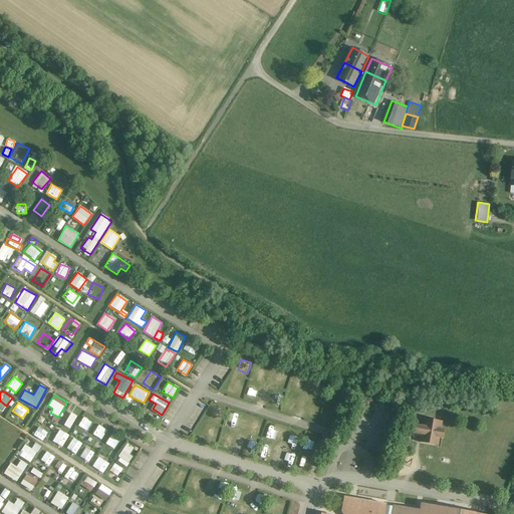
[(60,423),(70,428),(77,415),(67,410),(60,423)]
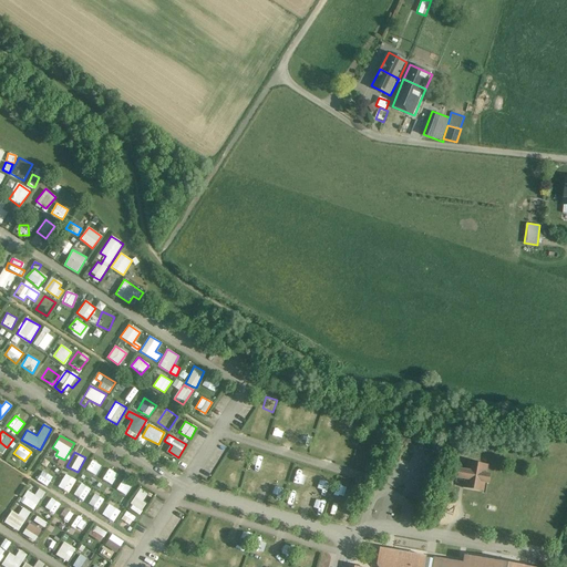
[(487,465),(467,462),(466,471),(457,470),(456,478),(465,480),(463,488),(483,492),(484,483),(488,484),(490,475),(486,474),(487,465)]
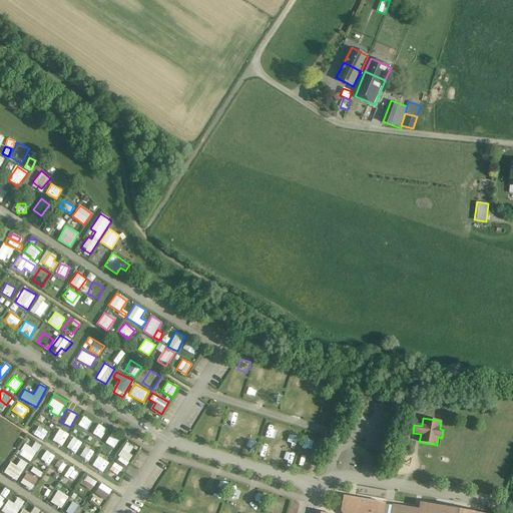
[(95,440),(99,429),(94,427),(90,438),(95,440)]
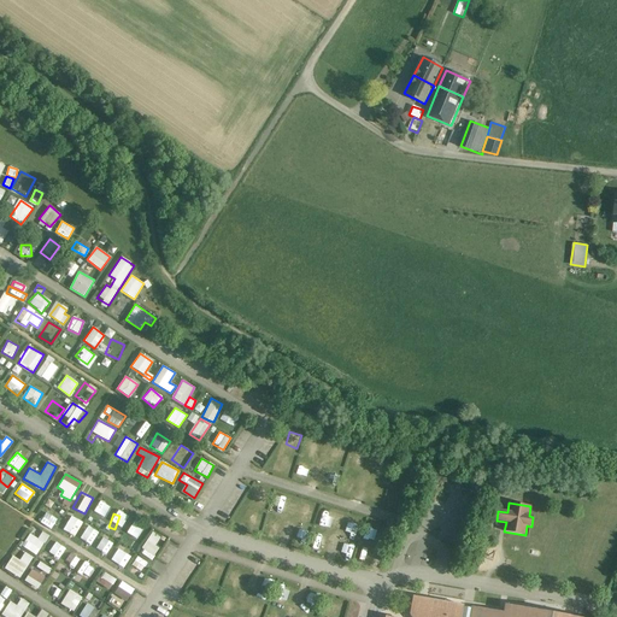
[(70,518),(63,528),(72,535),(81,526),(70,518)]
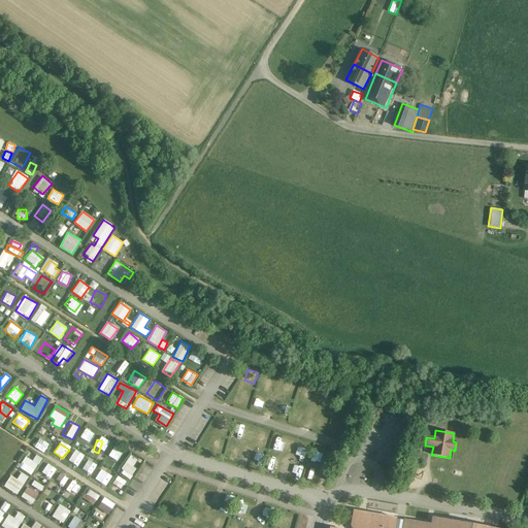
[(108,456),(117,461),(123,453),(113,448),(108,456)]
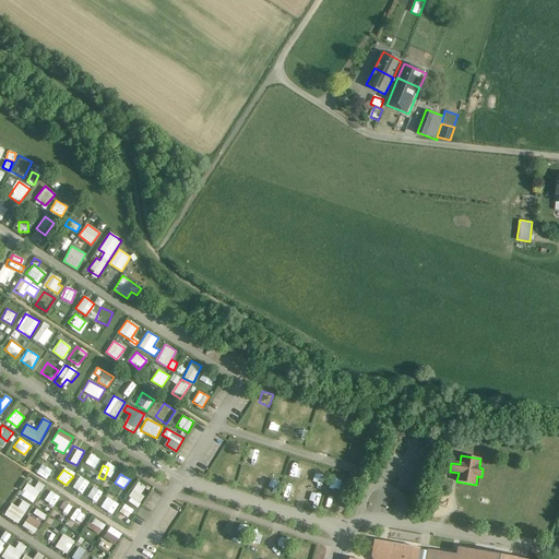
[(345,485),(347,476),(339,474),(336,483),(345,485)]
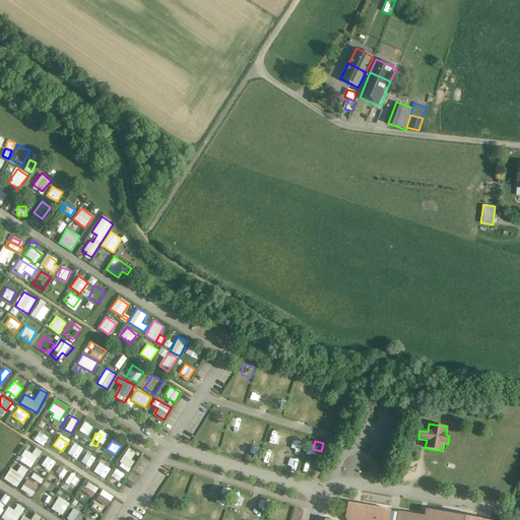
[(31,453),(24,449),(18,460),(30,467),(41,451),(36,447),(31,453)]
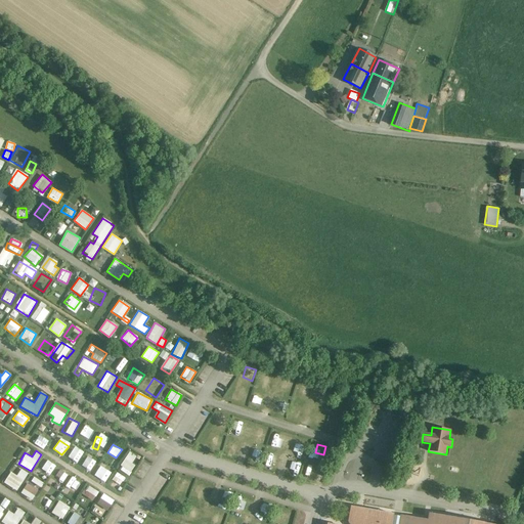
[(128,476),(135,466),(132,463),(136,456),(130,451),(118,469),(128,476)]
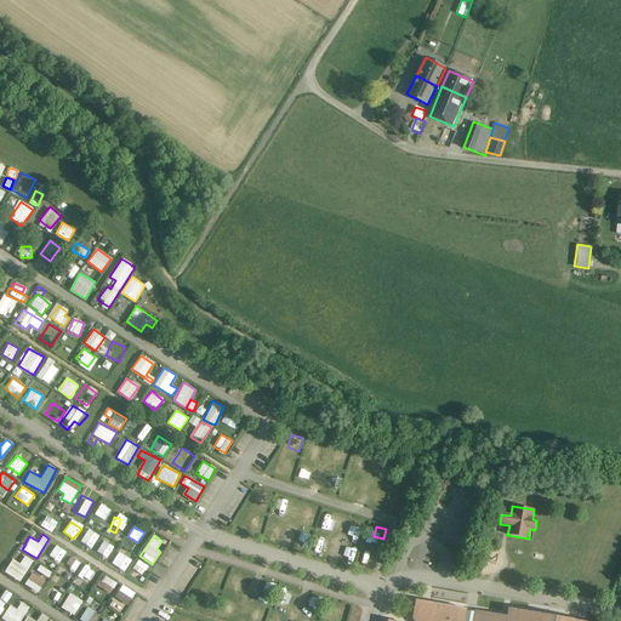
[(115,559),(125,568),(134,557),(123,550),(115,559)]
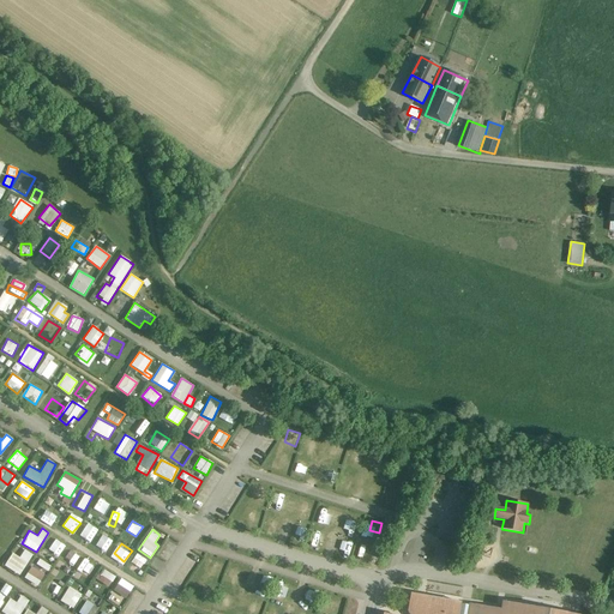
[(4,565),(19,576),(32,554),(24,549),(19,557),(12,553),(4,565)]
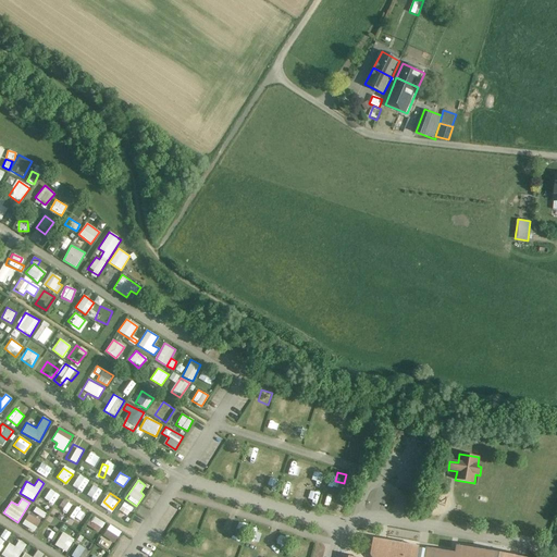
[(60,512),(64,516),(73,504),(69,500),(60,512)]
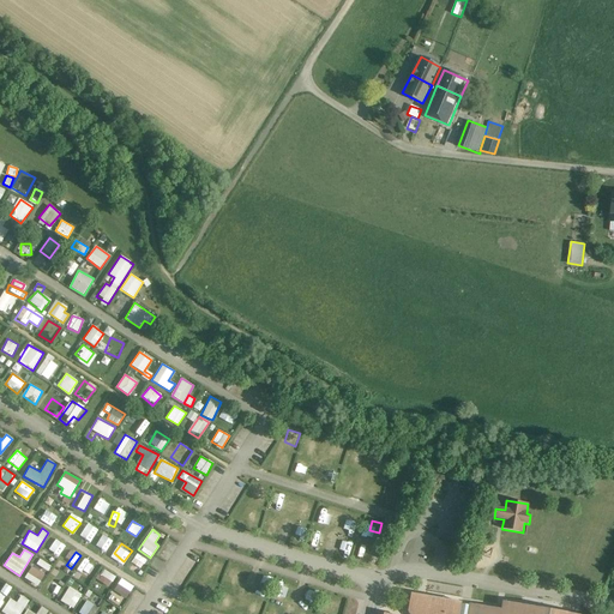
[(40,559),(36,564),(47,571),(50,566),(40,559)]
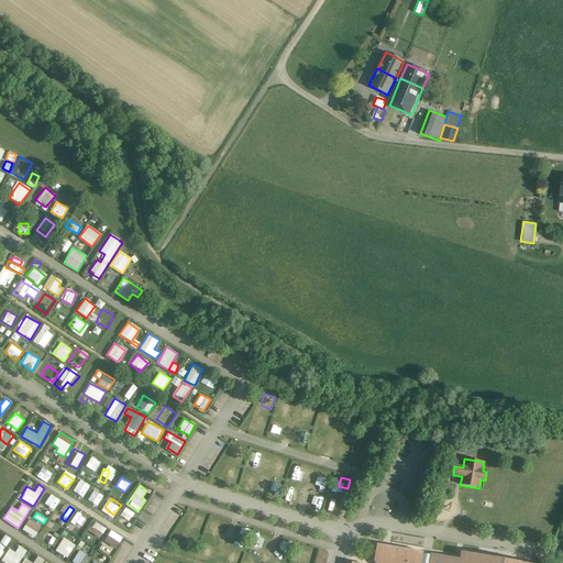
[(76,515),(70,522),(78,529),(85,521),(76,515)]
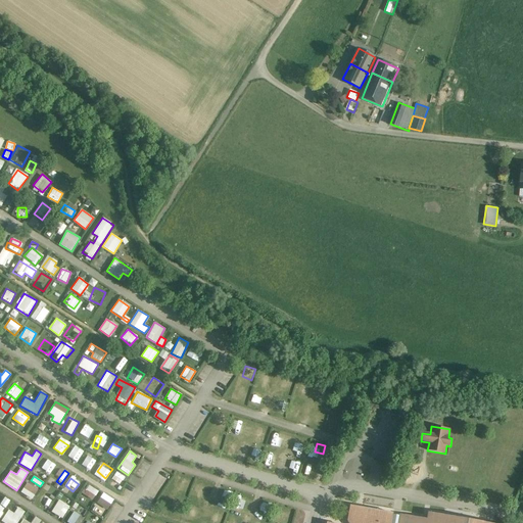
[(32,500),(39,490),(27,482),(20,491),(32,500)]
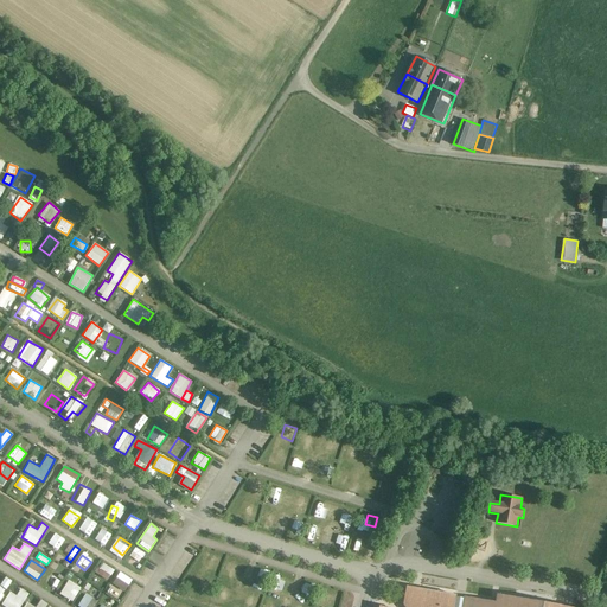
[(94,572),(107,581),(114,570),(102,561),(94,572)]
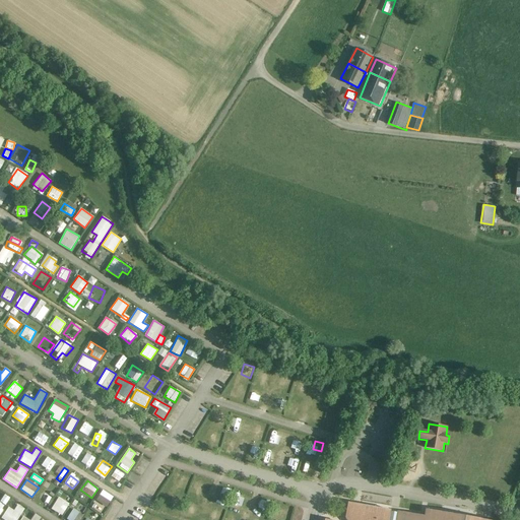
[(103,490),(95,499),(106,507),(113,498),(103,490)]
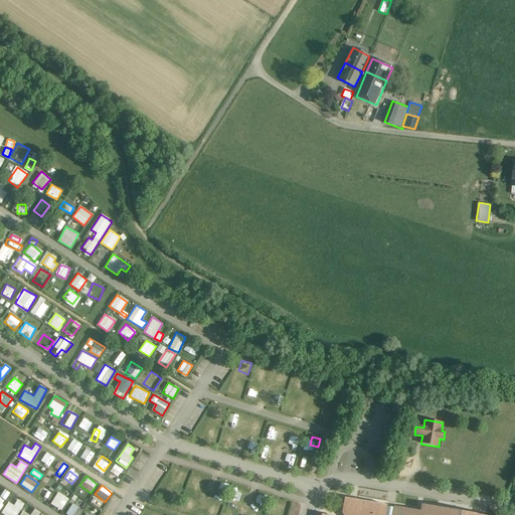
[(237,488),(234,496),(242,498),(245,490),(237,488)]
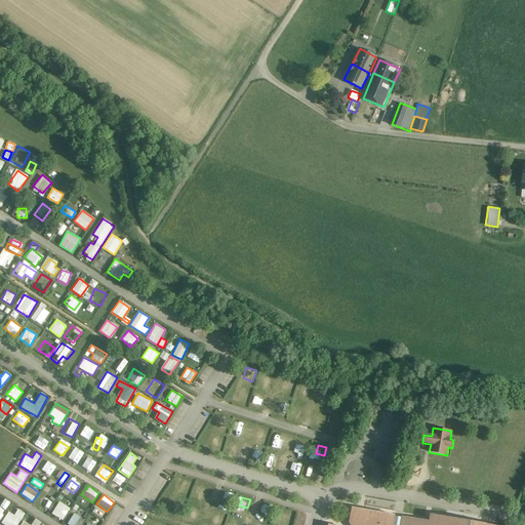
[(0,505),(0,506),(5,510),(10,502),(4,498),(0,505)]
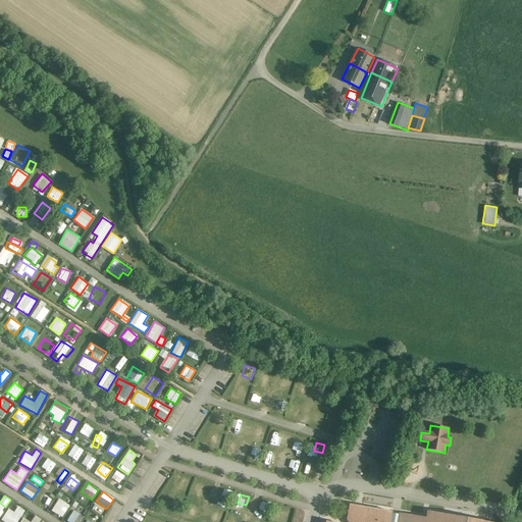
[(58,499),(51,510),(61,518),(69,506),(58,499)]
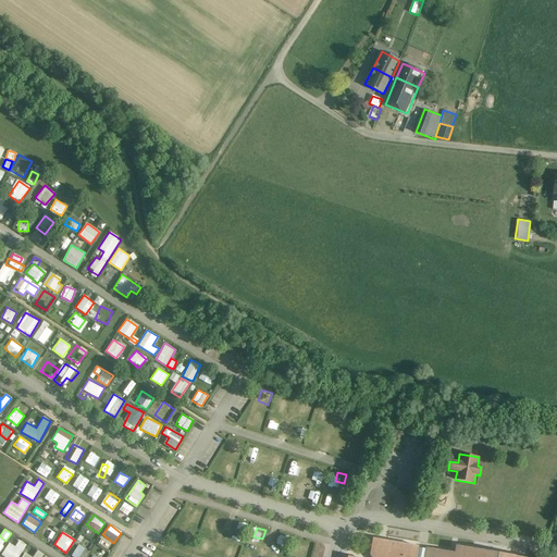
[(19,540),(14,546),(9,543),(1,555),(3,556),(17,556),(26,544),(19,540)]
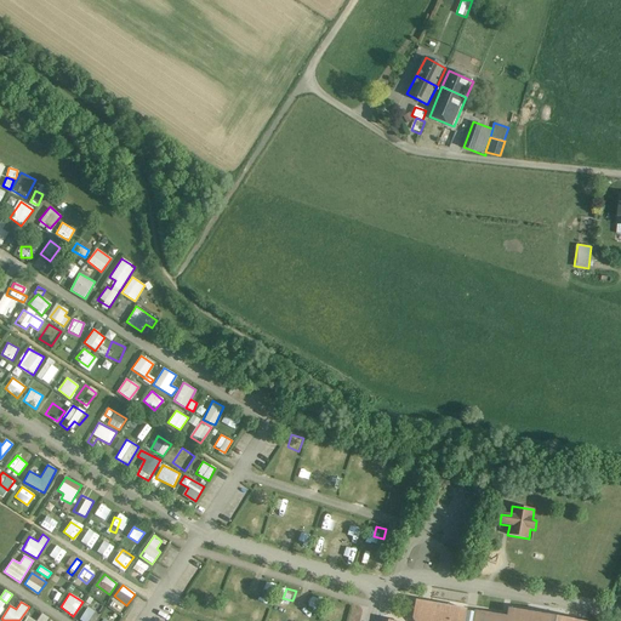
[(463,620),(466,610),(416,602),(412,619),(414,620),(463,620)]
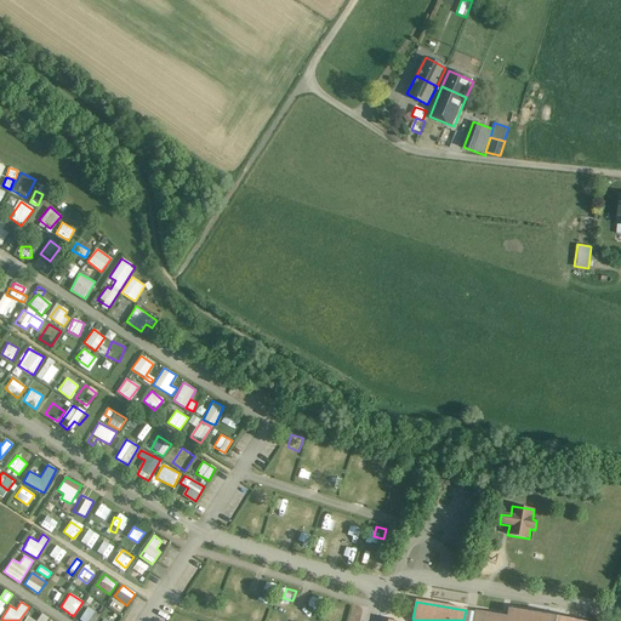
[(81,620),(95,620),(100,615),(87,607),(79,619),(81,620)]
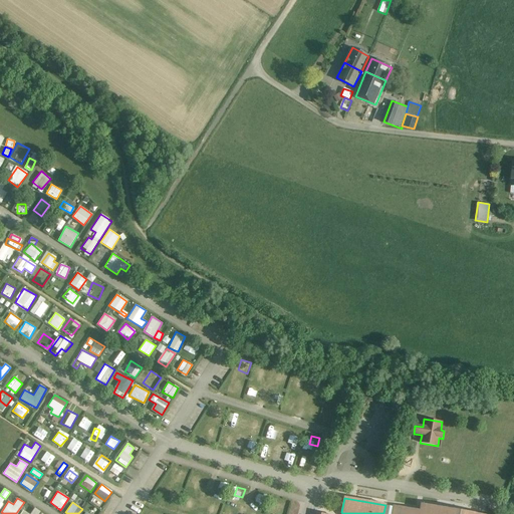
[(474,513),(422,505),(421,511),(394,506),(392,513),(474,513)]
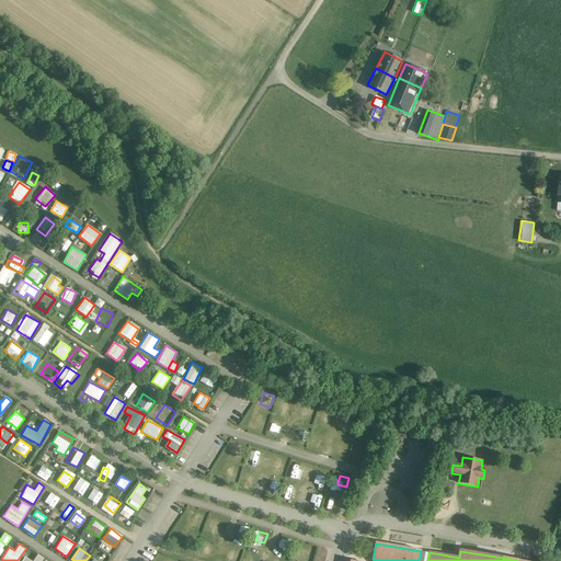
All buildings are outlined.
